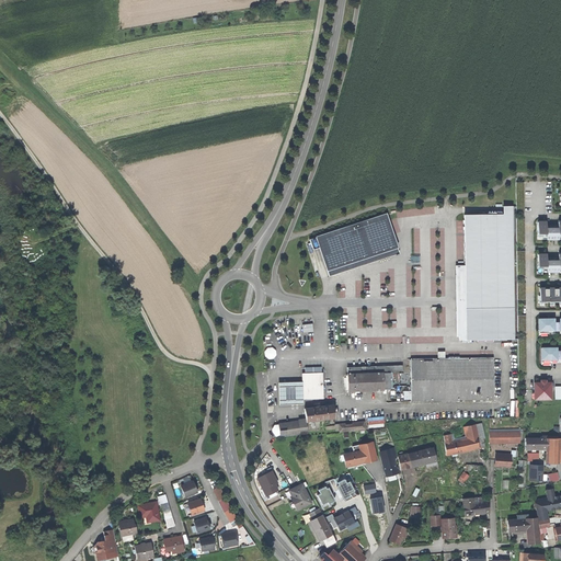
[(524,208),(524,181),(515,181),(516,206),(521,206),(521,208),(524,208)]
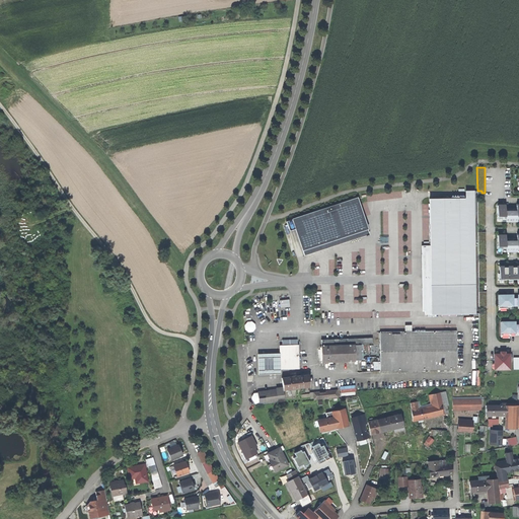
[(421,246),(422,313),(473,313),(471,192),(462,192),(462,199),(429,199),(429,204),(430,246),(421,246)]
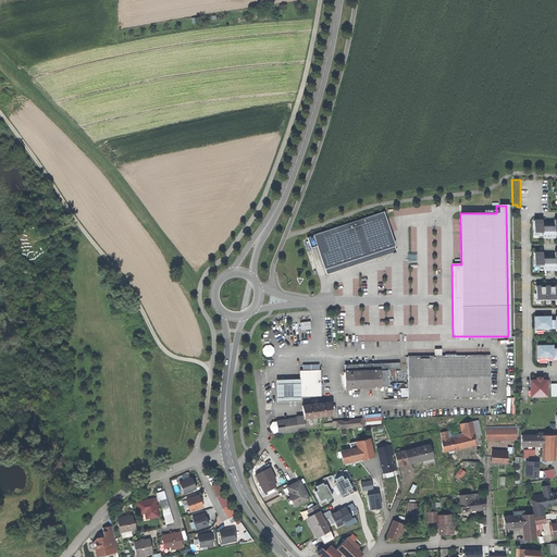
[(384,222),(382,213),(312,236),(323,272),(335,269),(394,249),(384,222)]
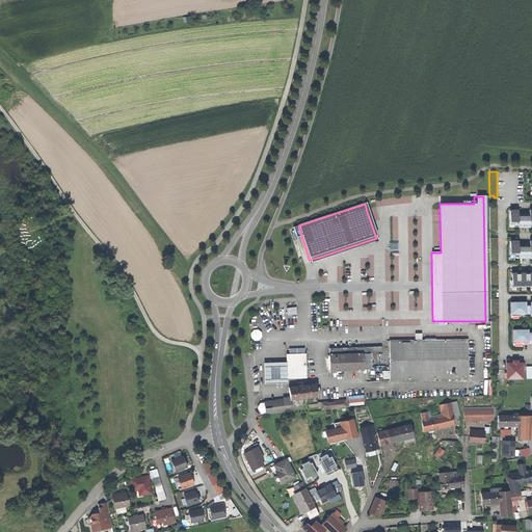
[(517,210),(509,210),(509,224),(517,224),(517,229),(529,228),(529,224),(531,223),(531,210),(529,210),(529,216),(517,216),(517,210)]
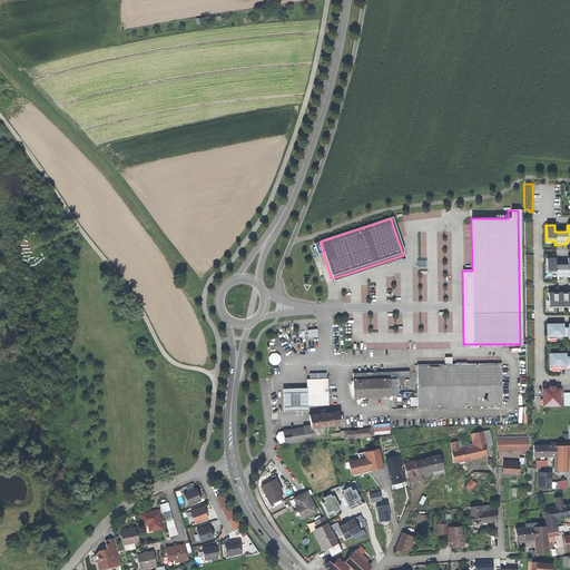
[(554,258),(547,258),(547,274),(554,274),(556,277),(568,277),(568,274),(569,273),(569,257),(567,257),(567,265),(554,265),(554,258)]
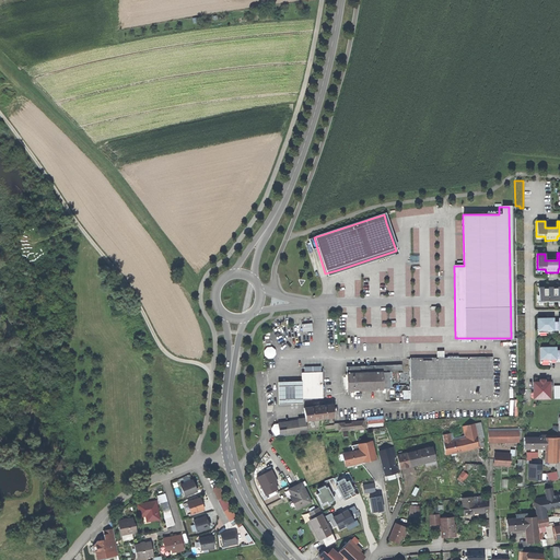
[(538,301),(559,301),(559,286),(538,287),(538,301)]
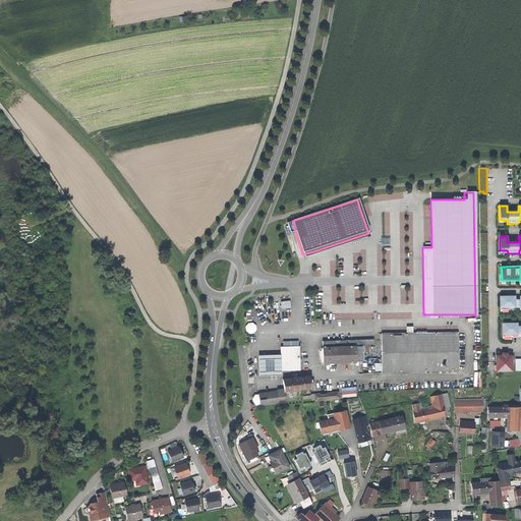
[(515,295),(500,296),(500,308),(515,307),(515,295)]
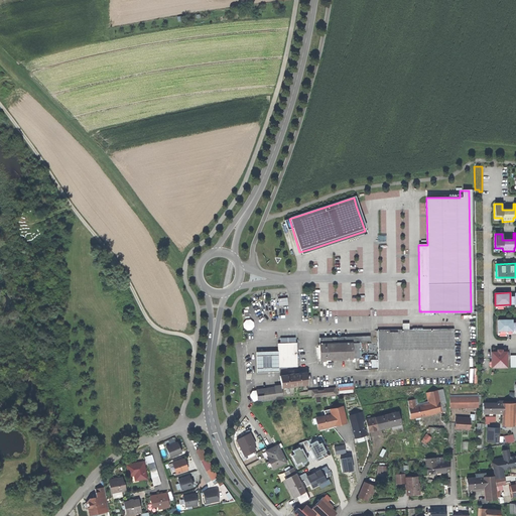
[(277,297),(278,304),(287,303),(287,296),(277,297)]
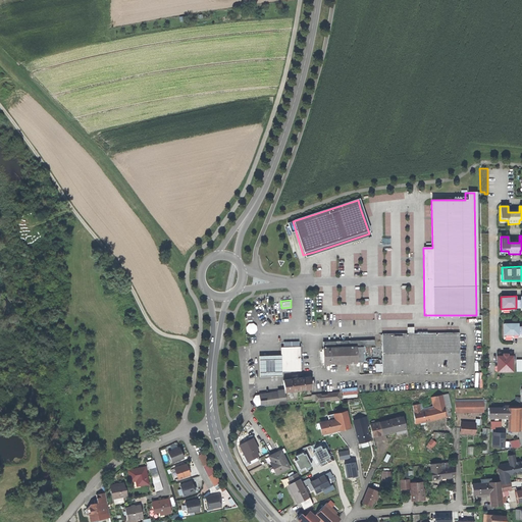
[(246,331),(256,331),(256,322),(246,322),(246,331)]
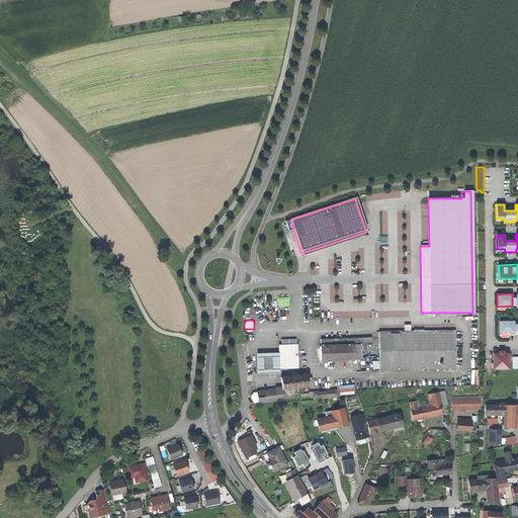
[(514,321),(499,321),(499,333),(514,333),(514,321)]
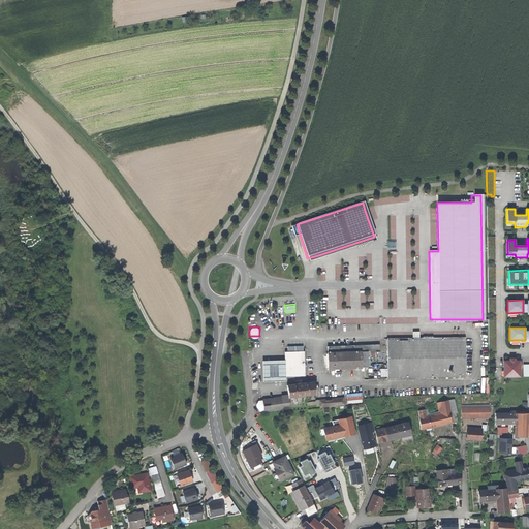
[(463,361),(463,337),(418,338),(411,338),(392,339),(386,339),(387,377),(464,375),(463,361)]
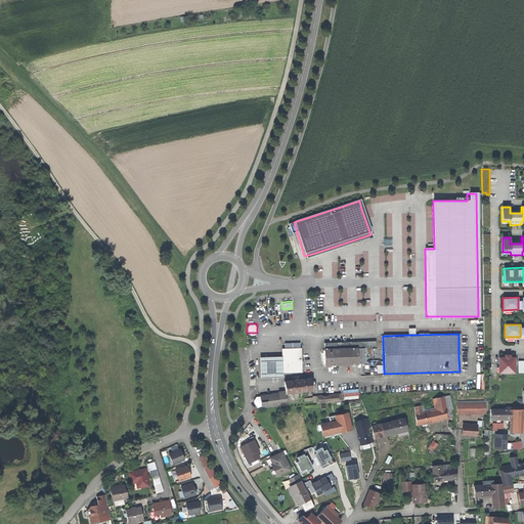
[(355,363),(354,347),(322,349),(323,365),(355,363)]
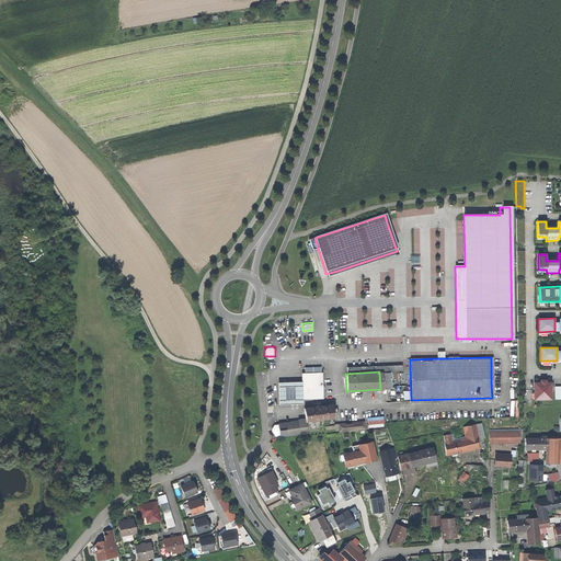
[(322,373),(302,374),(302,382),(302,400),(323,399),(322,373)]
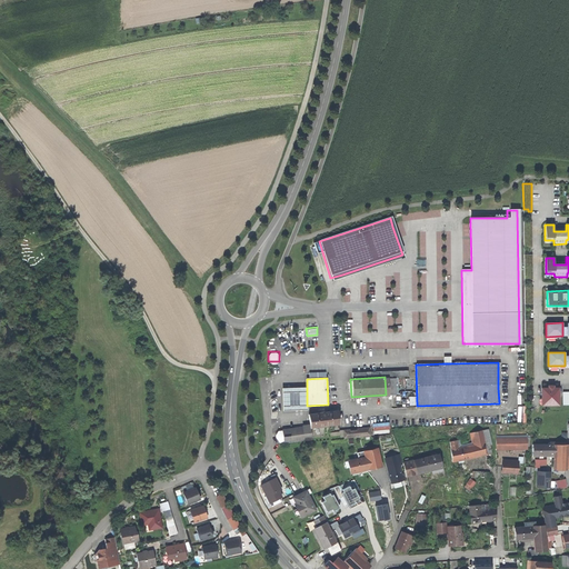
[(540,406),(558,405),(557,387),(540,387),(540,406)]
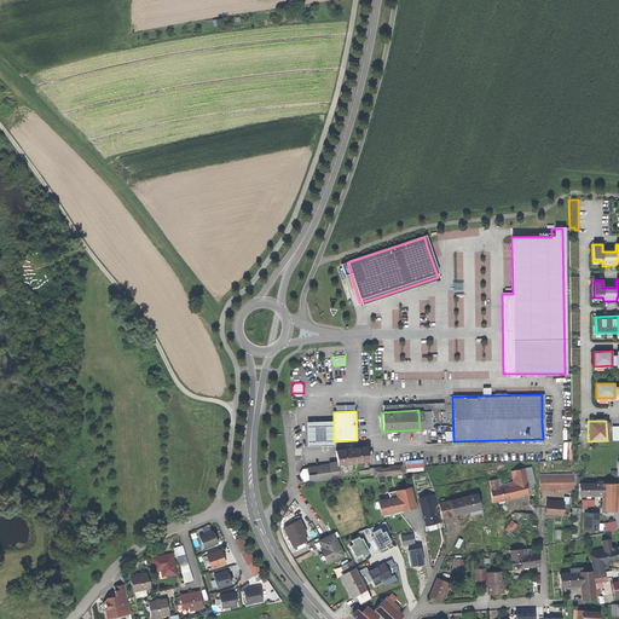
[(334,441),(334,422),(307,423),(308,447),(335,446),(334,441)]
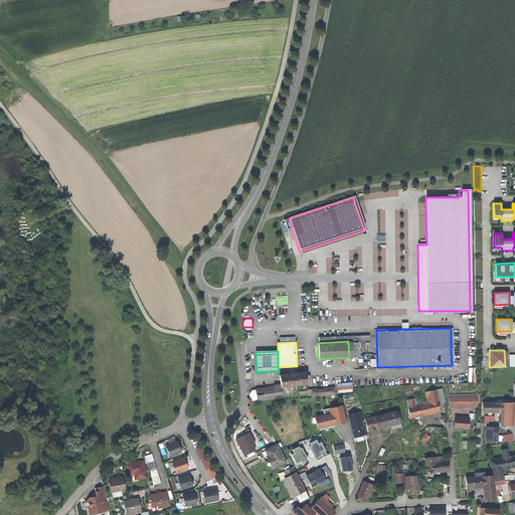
[(281,386),(307,383),(306,372),(279,375),(281,386)]
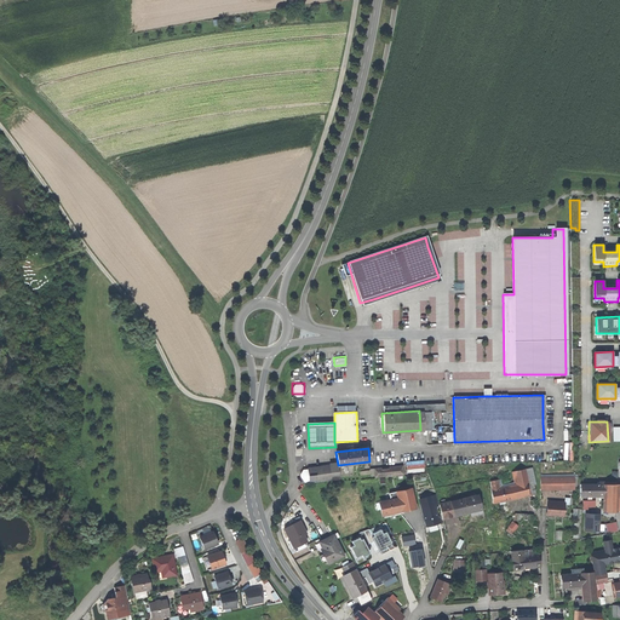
[(425,469),(424,458),(406,460),(407,470),(425,469)]
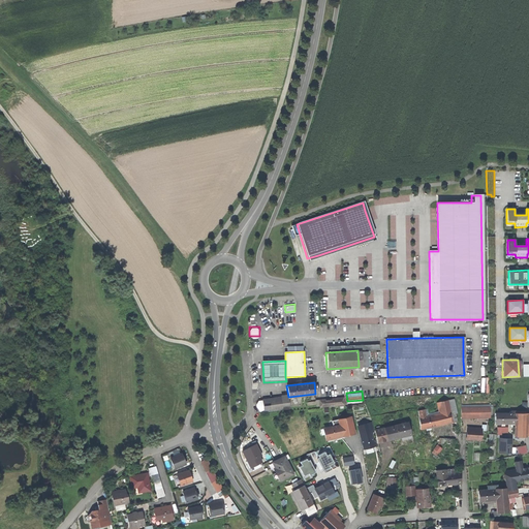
[(281,398),(262,400),(263,410),(282,408),(281,398)]
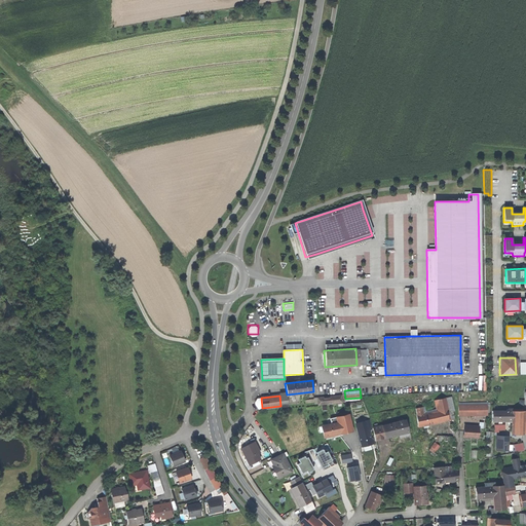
[(341,396),(317,398),(317,406),(342,404),(341,396)]
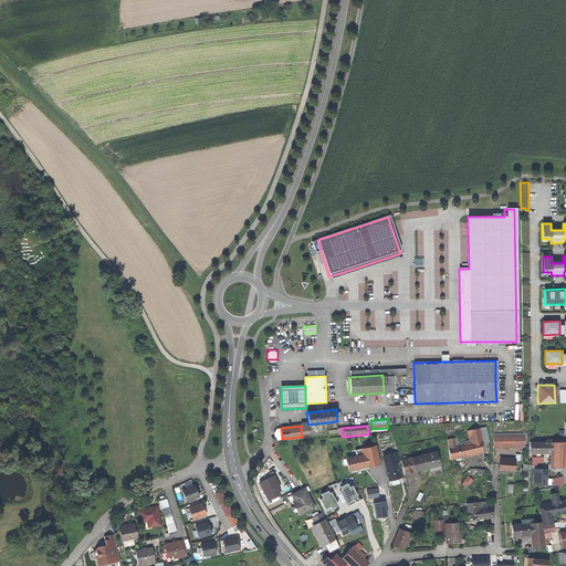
[(480,428),(468,431),(470,443),(457,447),(454,439),(447,440),(449,448),(448,448),(450,459),(473,454),(485,452),(482,441),(480,428)]
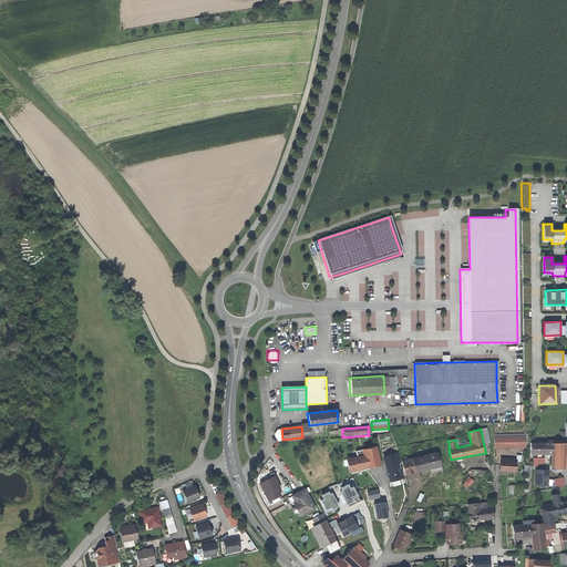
[(525,436),(494,437),(494,450),(525,449),(525,436)]
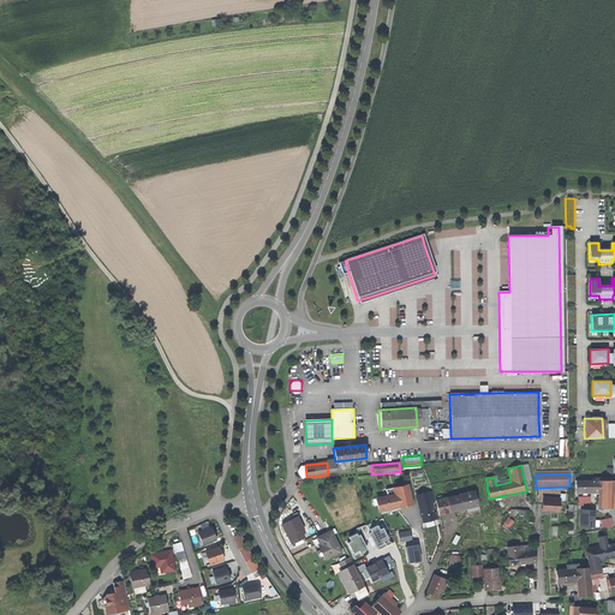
[(601,479),(575,481),(575,494),(597,494),(597,508),(614,507),(614,481),(601,481),(601,479)]
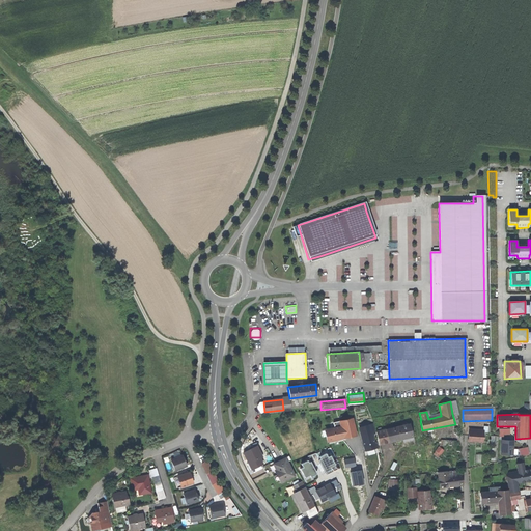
[(353,418),(338,421),(340,426),(325,430),(328,442),(342,439),(346,438),(357,436),(353,418)]
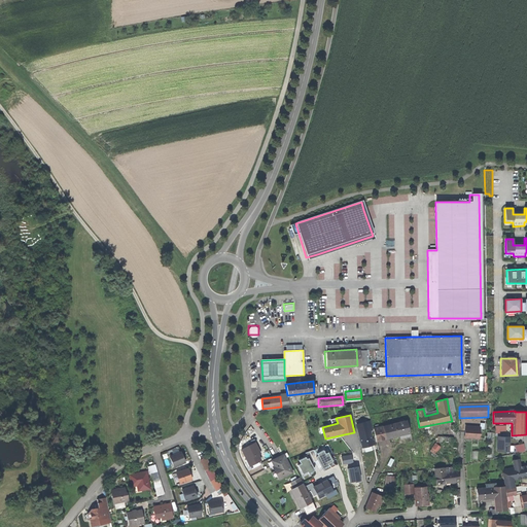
[(382,426),(373,428),(376,442),(385,440),(410,433),(407,420),(382,426)]
